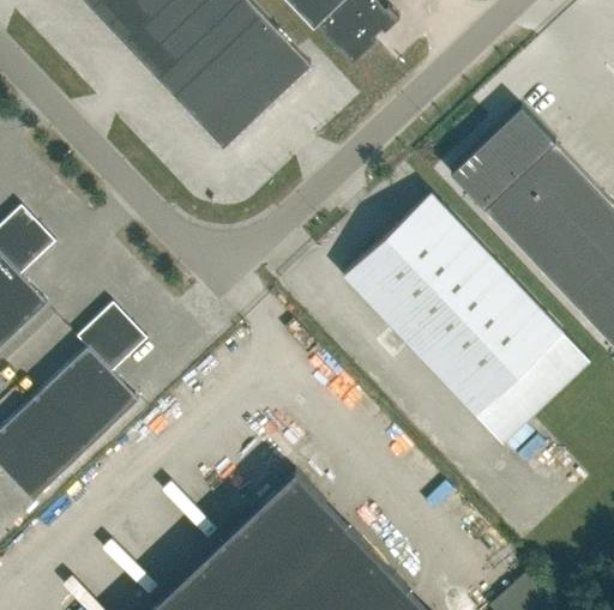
[(82,0),(223,149),(311,66),(248,0),(82,0)]
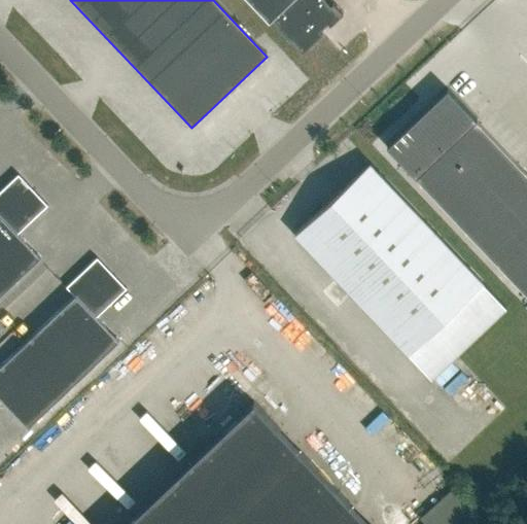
[(246,0),(269,24),(272,21),(278,27),(276,28),(302,55),(322,35),(319,33),(338,14),(323,0),(246,0)]
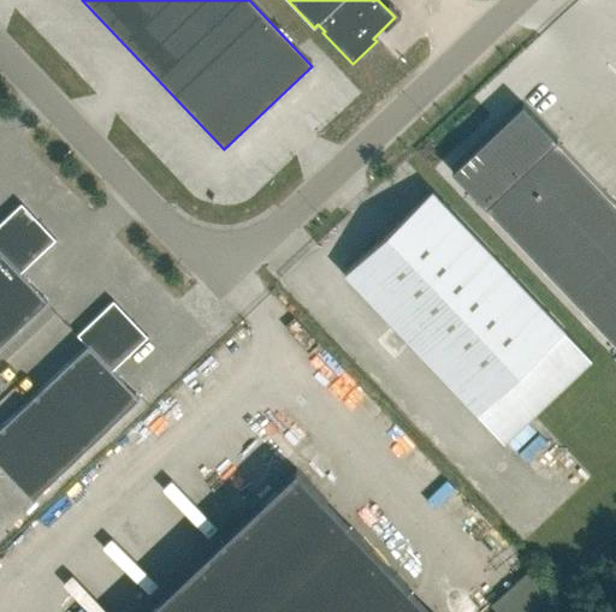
[(486,211),(615,346),(615,203),(557,142),(523,106),(452,173),(486,209),(486,211)]
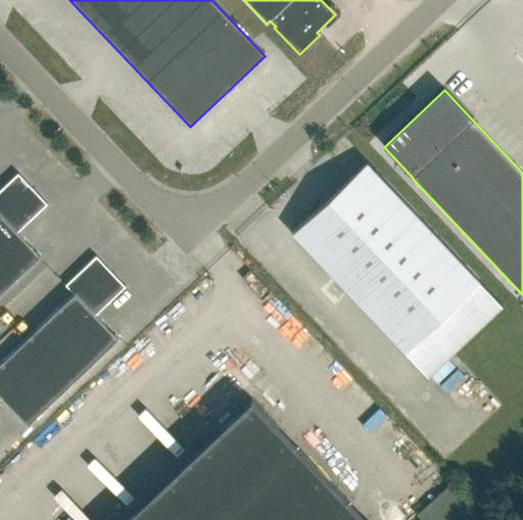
[(367,164),(292,235),(405,353),(479,283),(367,164)]
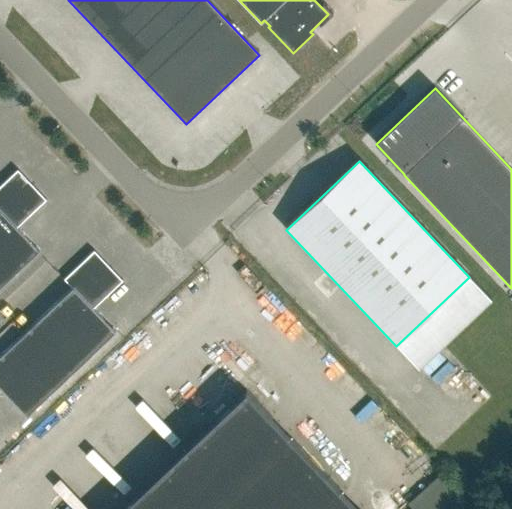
[(17,229),(46,202),(18,172),(0,188),(0,289),(39,253),(17,229)]
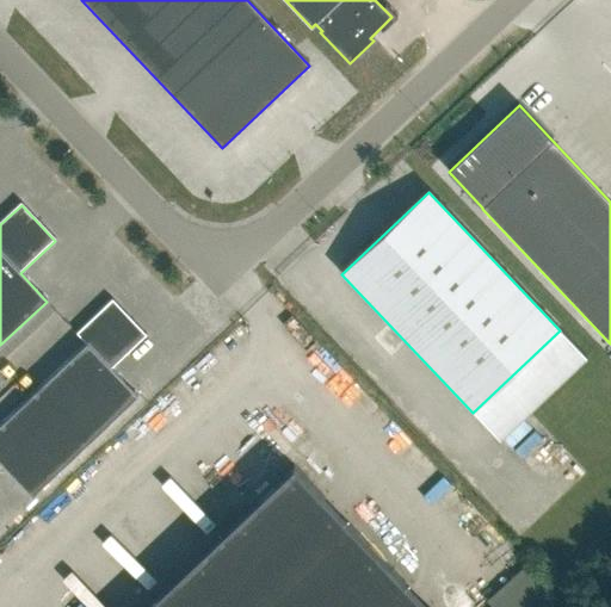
[(0,427),(0,463),(32,497),(139,398),(112,370),(147,338),(112,302),(76,335),(86,346),(0,427)]
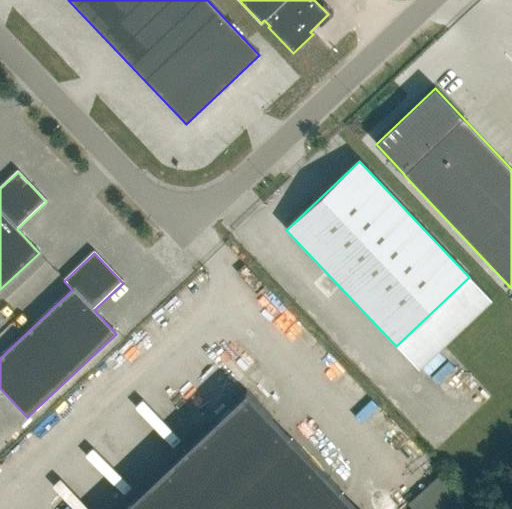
[(356,508),(246,393),(122,508),(356,508)]
